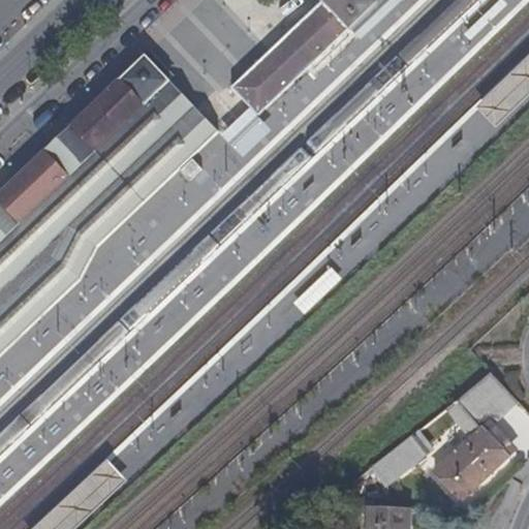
[(257,66),(234,89),(258,112),(262,117),(285,95),(304,75),(311,69),(351,29),(350,28),(354,24),(366,12),(378,0),(324,0),(283,41),(261,62),(257,66)]
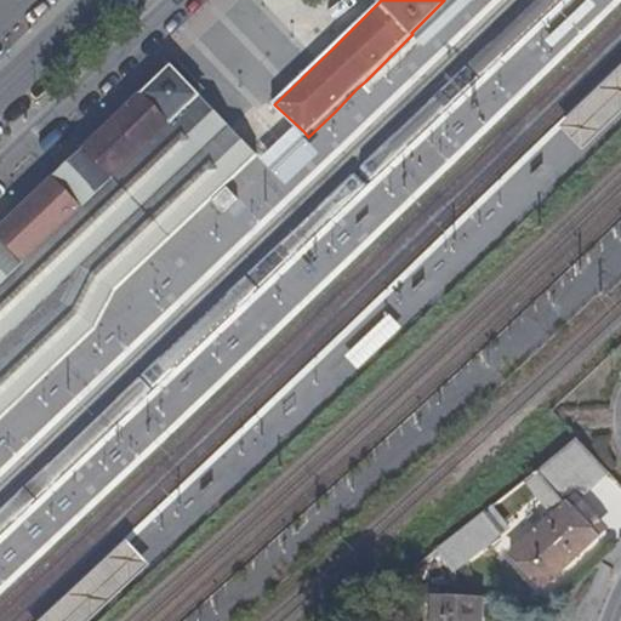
[(471,0),(444,0),(429,15),(416,28),(411,33),(412,34),(423,46),(471,0)]
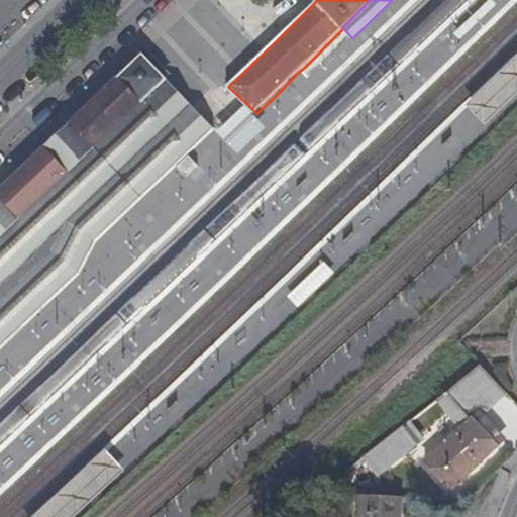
[(470,0),(387,80),(404,97),(505,0),(470,0)]
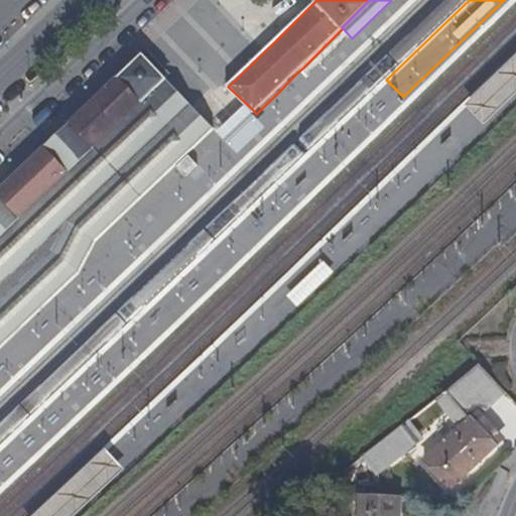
[(0,350),(20,331),(69,285),(73,281),(93,250),(101,241),(127,215),(167,176),(175,167),(186,157),(215,128),(209,122),(189,103),(165,78),(144,54),(123,74),(92,104),(74,121),(49,142),(24,167),(0,190),(0,350)]
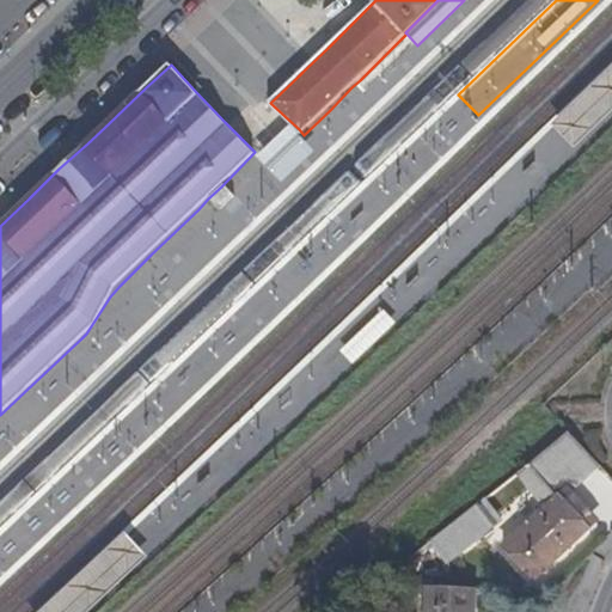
[(611,65),(550,126),(573,151),(611,112),(611,65)]
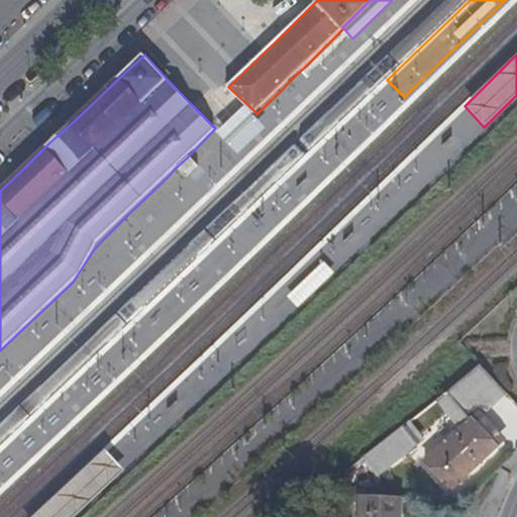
[(222,139),(240,157),(270,126),(256,114),(252,109),(222,139)]
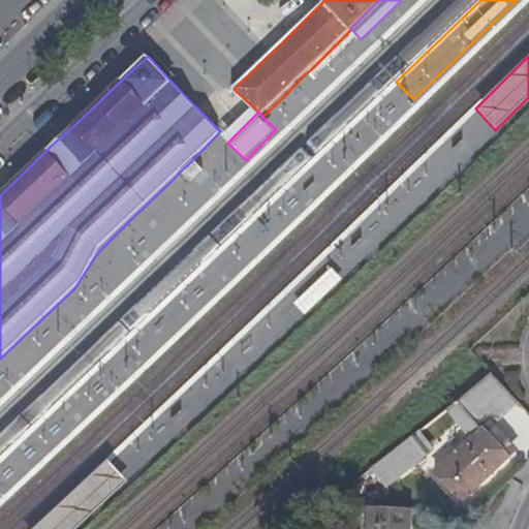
[(203,172),(191,161),(180,172),(191,183),(196,178),(203,172)]
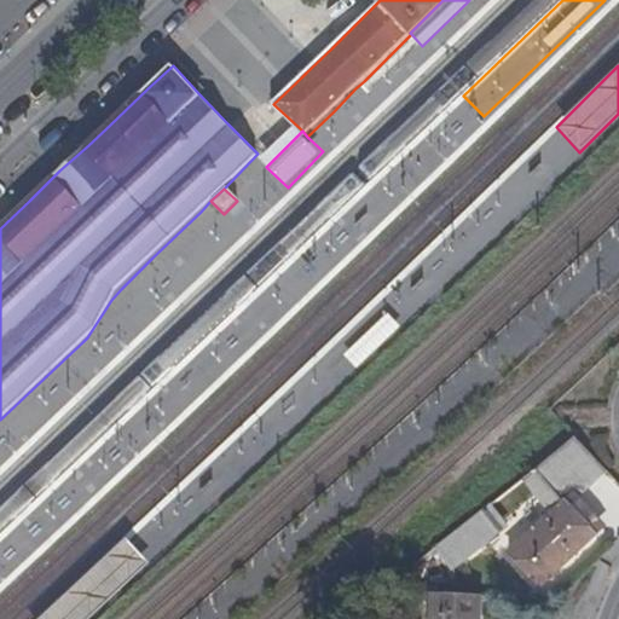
[(568,501),(570,502),(605,469),(576,439),(566,449),(521,484),(544,512),(548,509),(553,514),(568,501)]
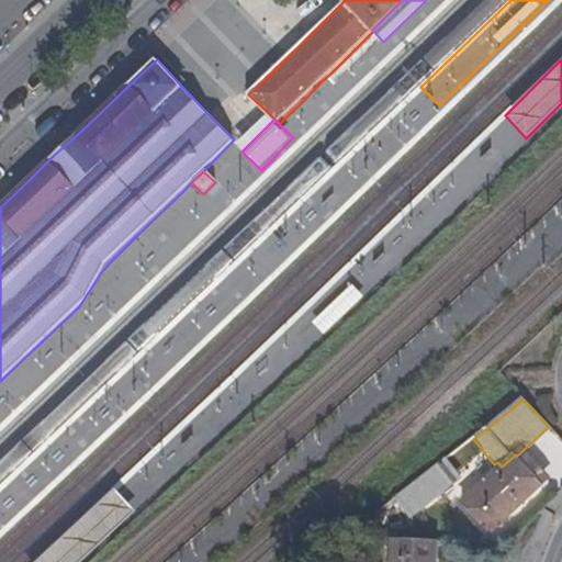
[(549,426),(517,456),(519,459),(551,429),(549,426)]
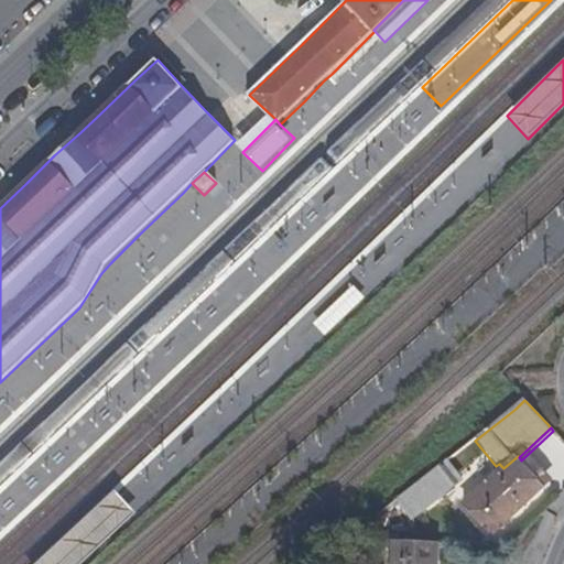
[(0,494),(0,530),(0,531),(76,453),(57,435),(0,494)]
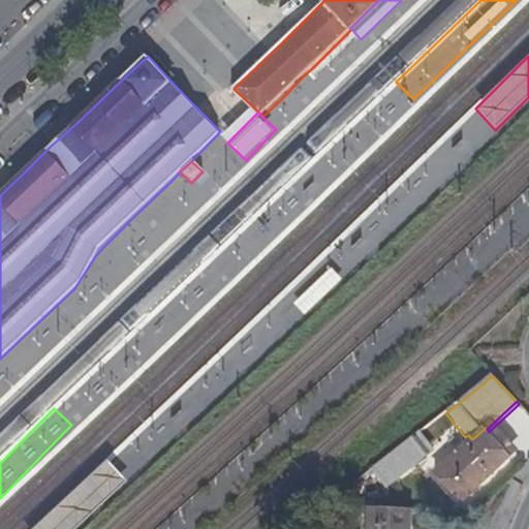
[(461,500),(510,457),(489,432),(487,429),(486,428),(472,439),(435,472),(461,500)]
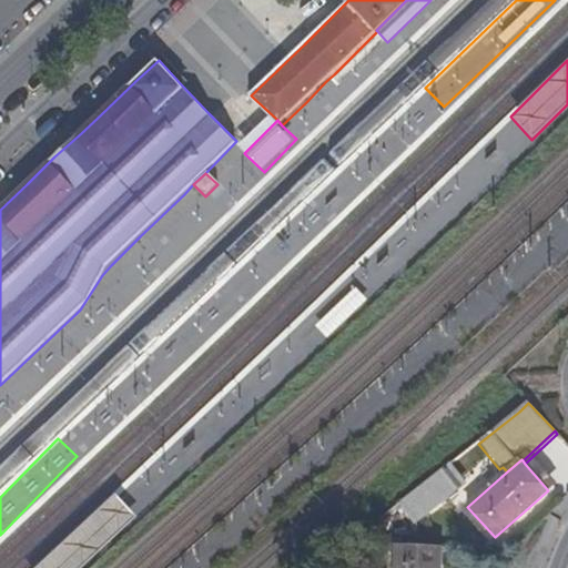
[(437,477),(399,507),(415,526),(453,496),(437,477)]
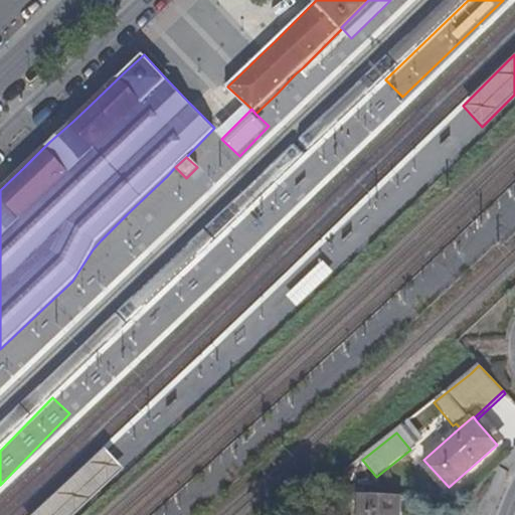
[(70,514),(122,468),(104,448),(30,514),(70,514)]
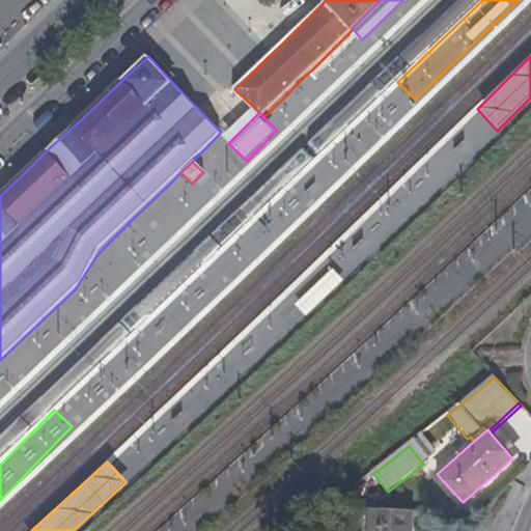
[(416,530),(416,529),(409,528),(410,513),(369,510),(368,530),(416,530)]
